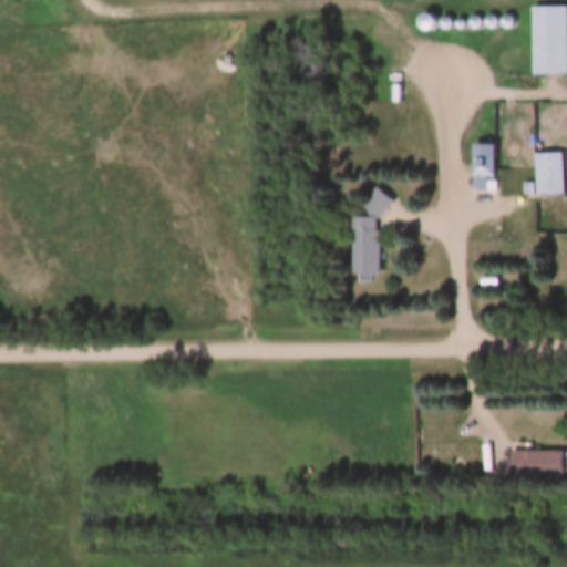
[(532,75),(566,74),(566,6),(532,6),(532,75)]
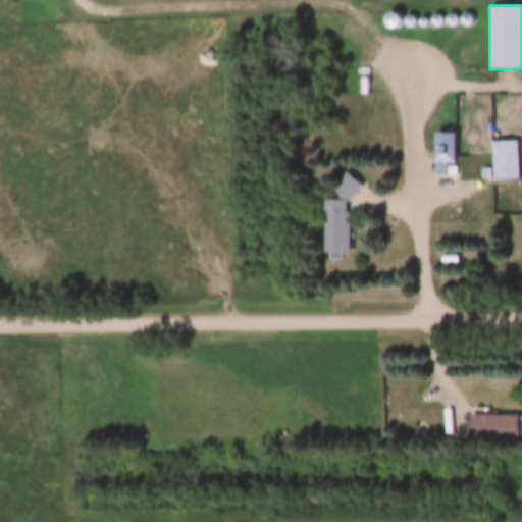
[(433,135),(433,164),(456,164),(456,135),(433,135)]
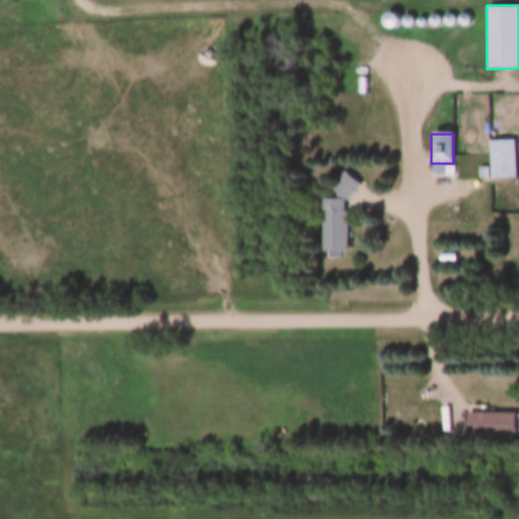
[(490,140),(489,178),(515,178),(515,140),(490,140)]
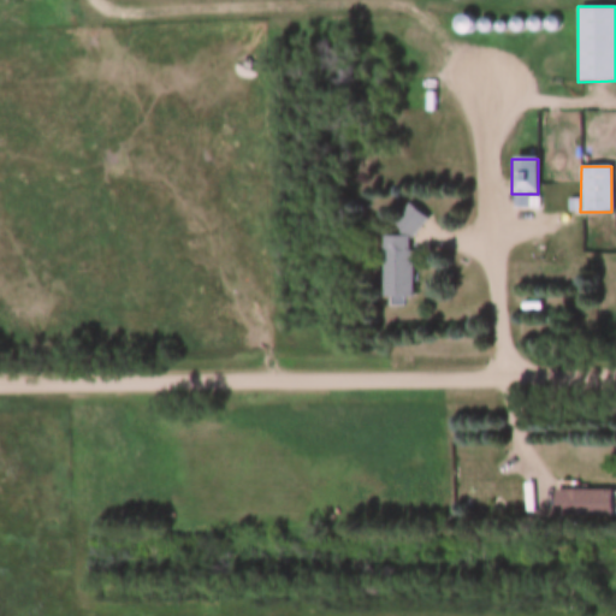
[(410,298),(410,236),(379,236),(379,298),(410,298)]
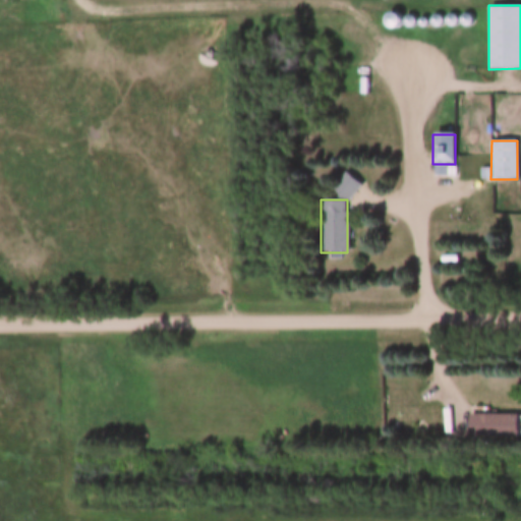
[(518,438),(518,415),(468,415),(468,438),(518,438)]
